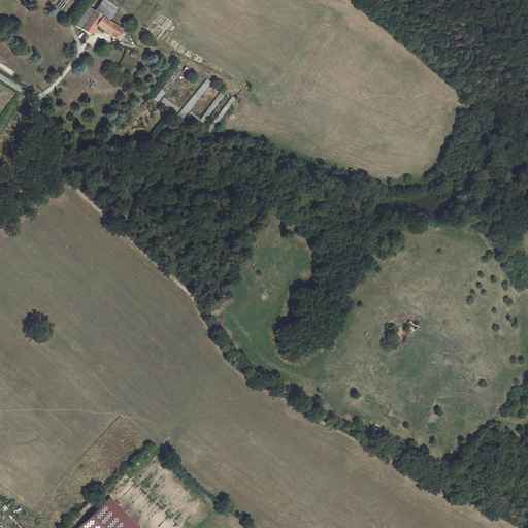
[(105,0),(101,0),(100,3),(113,12),(117,7),(105,0)]
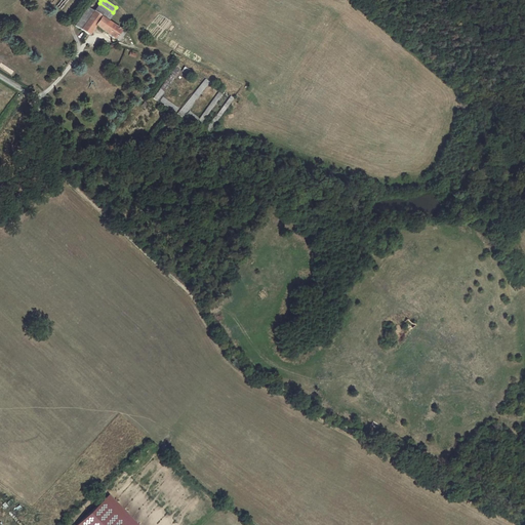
[(87,8),(75,26),(88,35),(94,26),(114,39),(114,38),(119,41),(124,34),(107,22),(113,12),(99,3),(92,11),(87,8)]
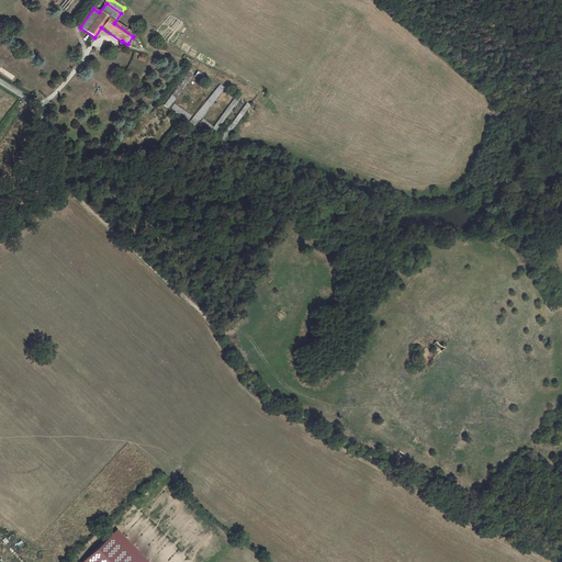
[(171,96),(164,105),(168,108),(192,75),(188,71),(171,94),(171,96)]
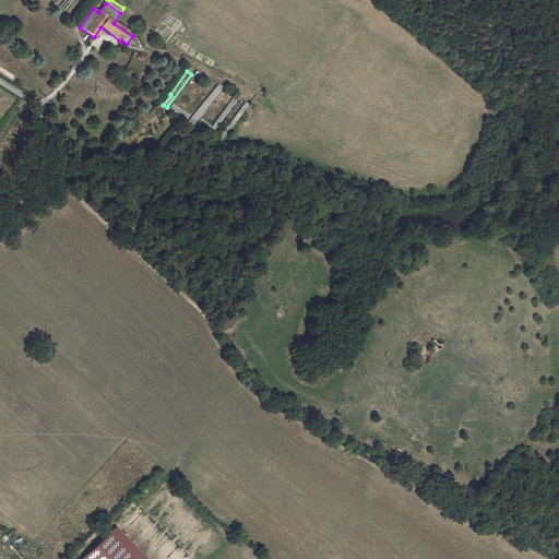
[(218,84),(191,118),(195,121),(223,87),(218,84)]
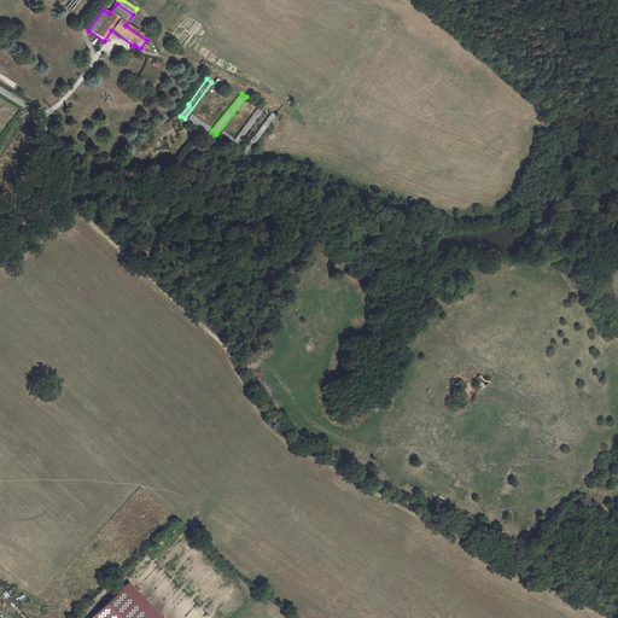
[(234,140),(232,144),(235,147),(263,108),(260,105),(234,140)]
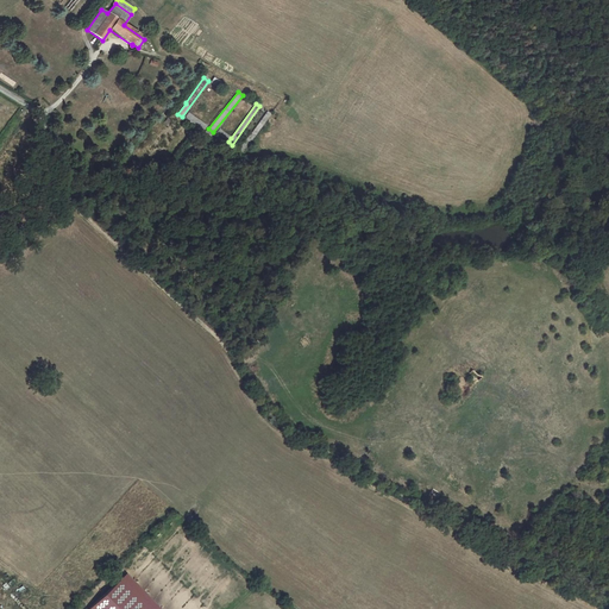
[(253,137),(255,137),(271,114),(268,112),(251,135),(238,150),(242,152),(253,137)]
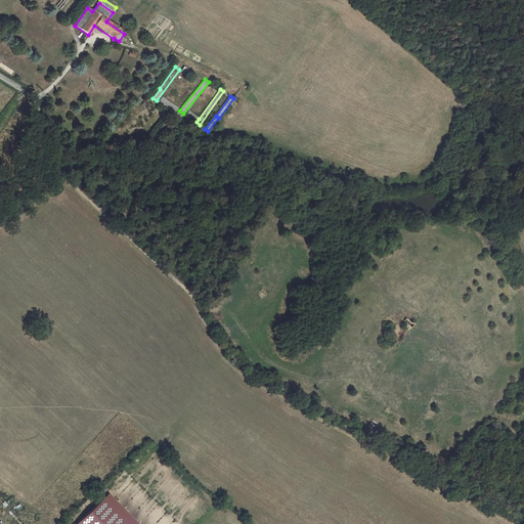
[(177,107),(163,97),(160,101),(174,112),(177,107)]
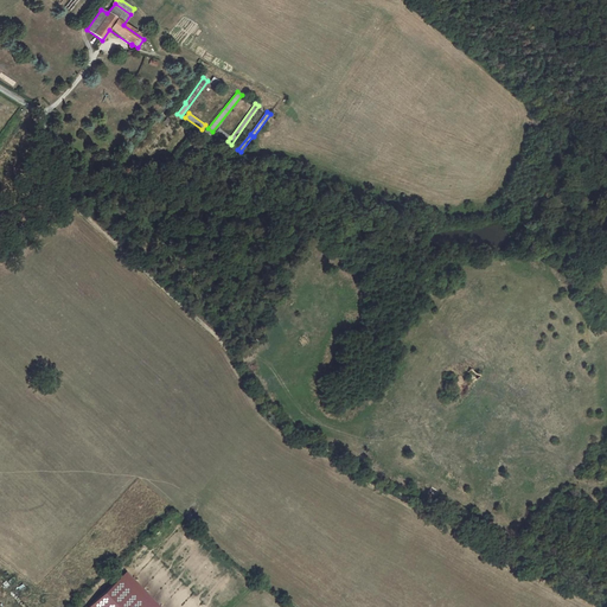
[(219,129),(216,133),(228,141),(230,138),(219,129)]
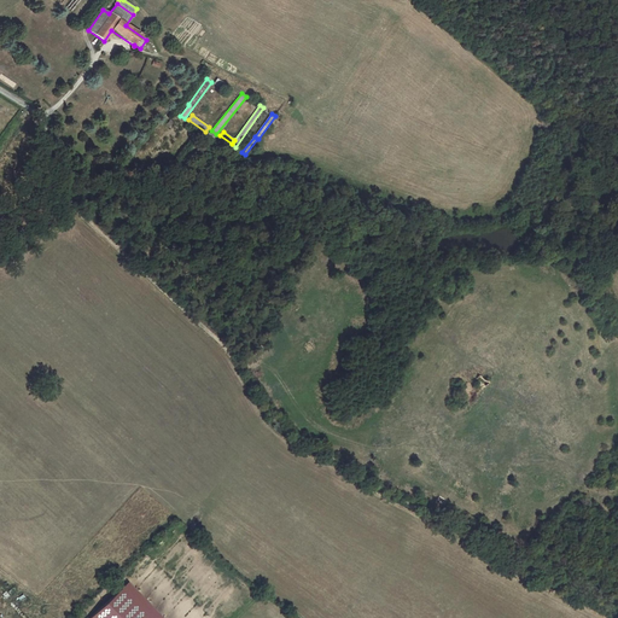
[(151,617),(122,588),(89,617),(151,617)]
